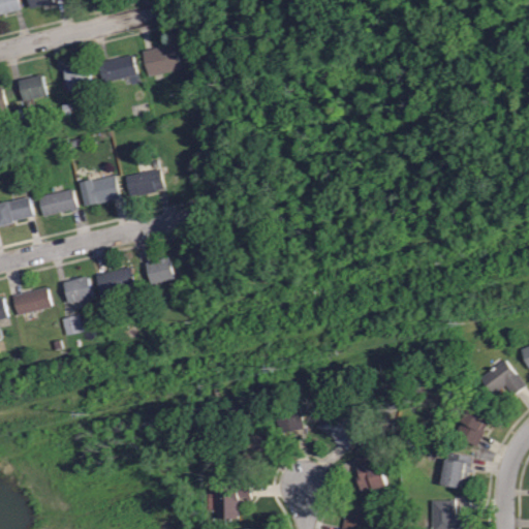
[(0,13),(0,0),(19,0),(22,8),(0,13)]
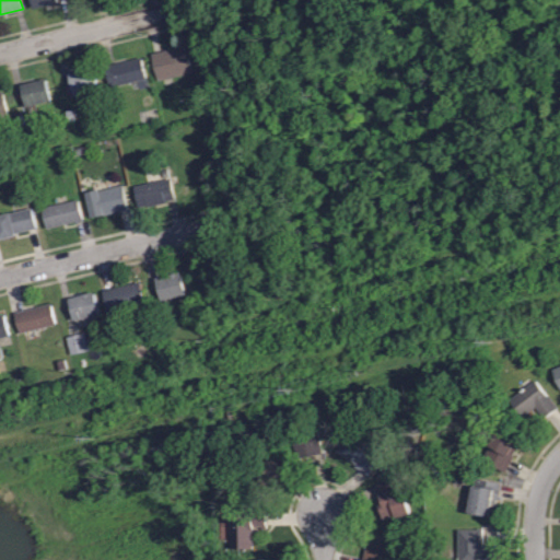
[(35,0),(38,9),(63,3),(61,0),(35,0)]
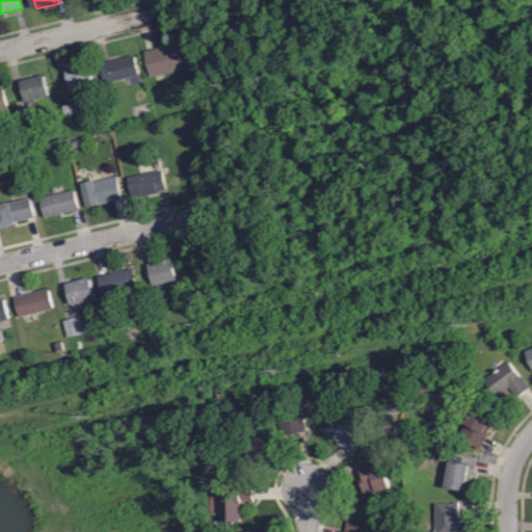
[(150,76),(143,50),(166,45),(166,47),(177,45),(183,68),(150,76)]
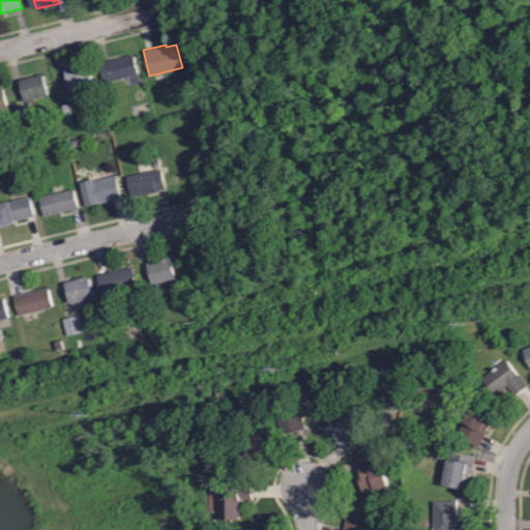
[(104,82),(98,62),(133,54),(138,74),(104,82)]
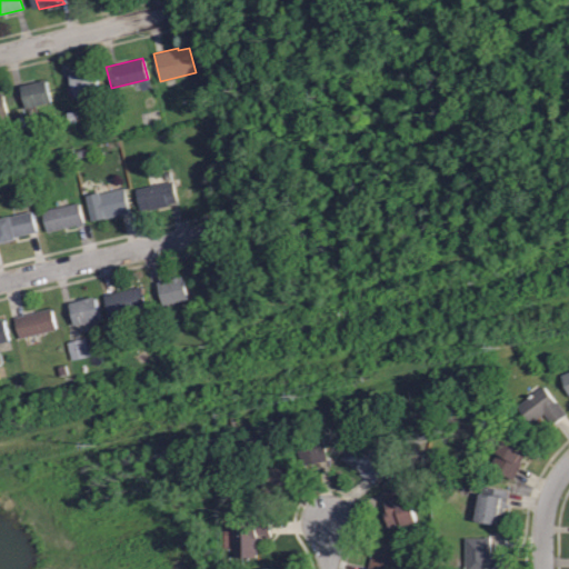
[(75,96),(69,75),(95,68),(100,90),(75,96)]
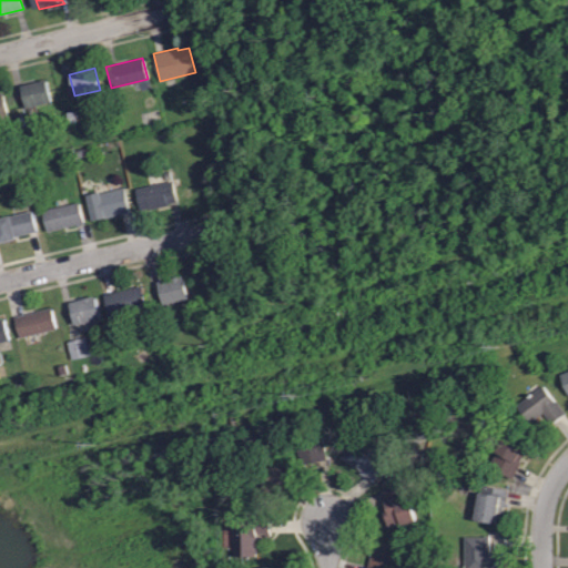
[(26,107),(21,83),(47,78),(51,101),(26,107)]
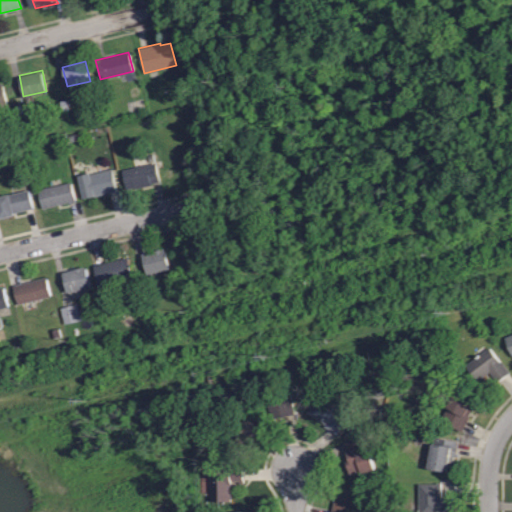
[(0,83),(0,111),(12,109),(5,82),(0,83)]
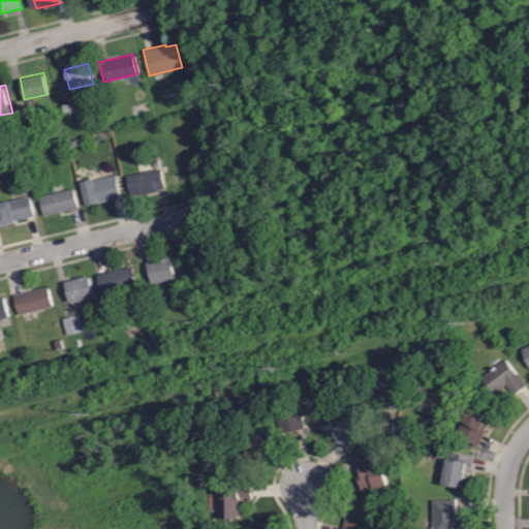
[(156,191),(138,195),(137,193),(130,195),(125,175),(159,167),(164,187),(156,189),(156,191)]
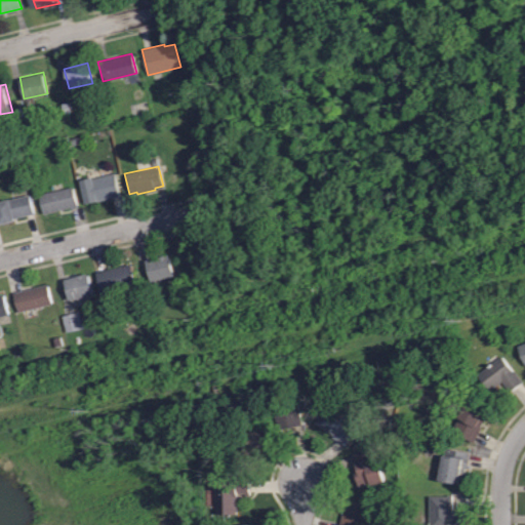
[(85,203),(80,179),(92,176),(92,178),(115,173),(120,196),(85,203)]
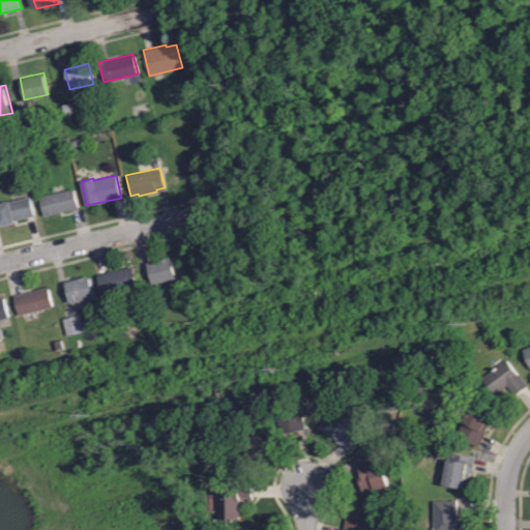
[(43,216),(38,196),(74,188),(78,208),(43,216)]
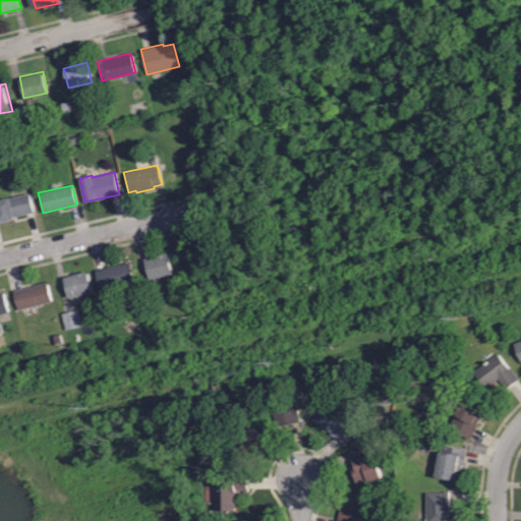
[(0,222),(0,198),(29,192),(34,212),(14,216),(14,219),(0,222)]
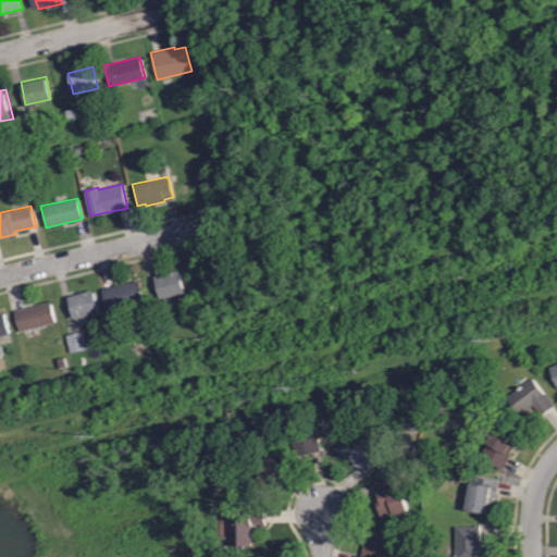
[(160,297),(155,275),(166,273),(166,272),(177,270),(180,270),(185,292),(160,297)]
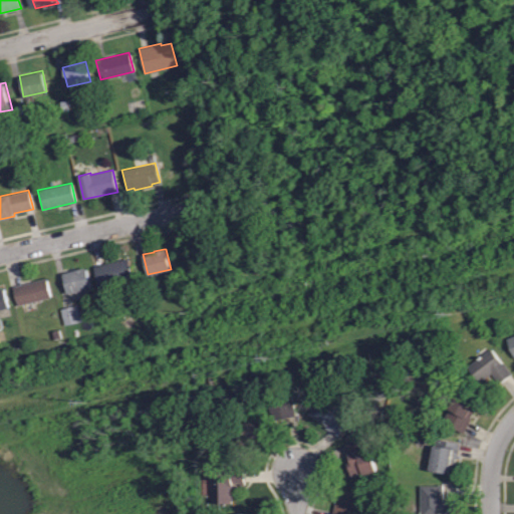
[(98,288),(93,265),(127,257),(133,280),(98,288)]
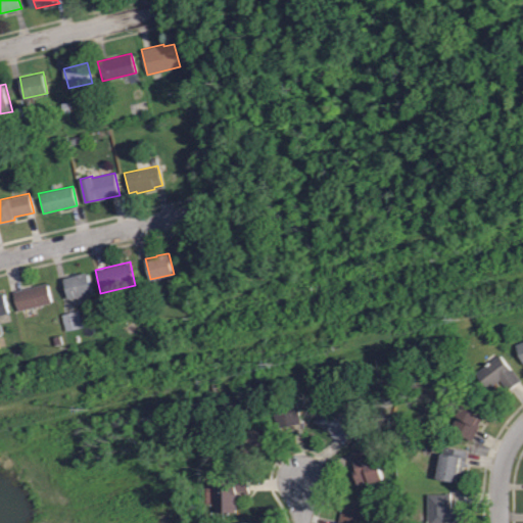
[(68,298),(63,278),(75,275),(74,274),(86,272),(86,273),(88,272),(92,293),(68,298)]
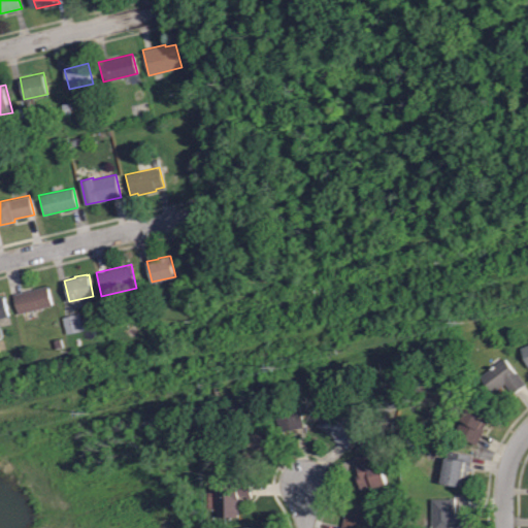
[(18,315),(12,294),(47,286),(53,305),(18,315)]
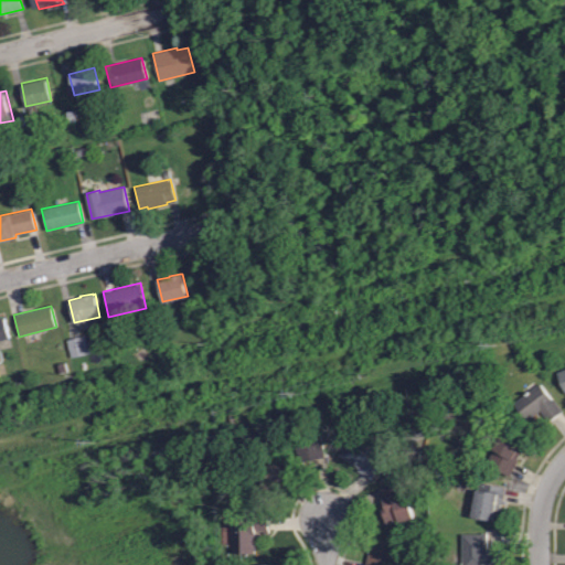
[(0,340),(0,316),(4,316),(9,339),(0,340)]
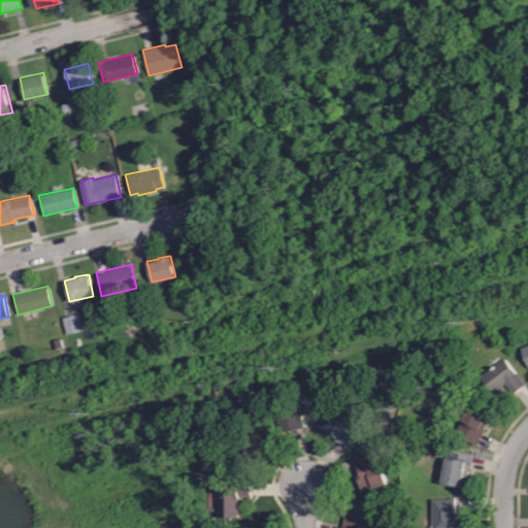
[(86,332),(83,316),(66,318),(68,334),(86,332)]
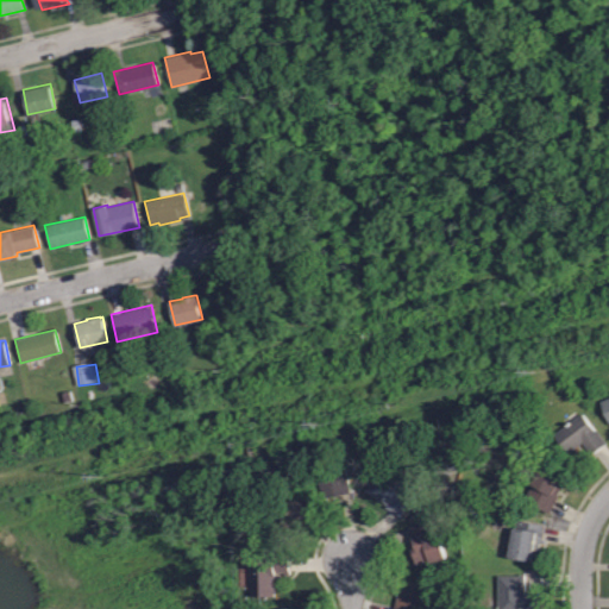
[(590,457),(579,445),(569,453),(556,435),(583,415),(596,432),(597,431),(607,444),(590,457)]
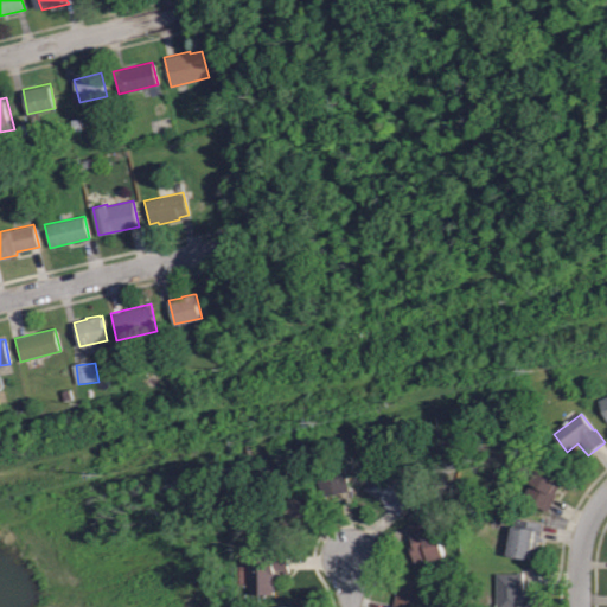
[(321,497),(315,470),(343,464),(349,491),(321,497)]
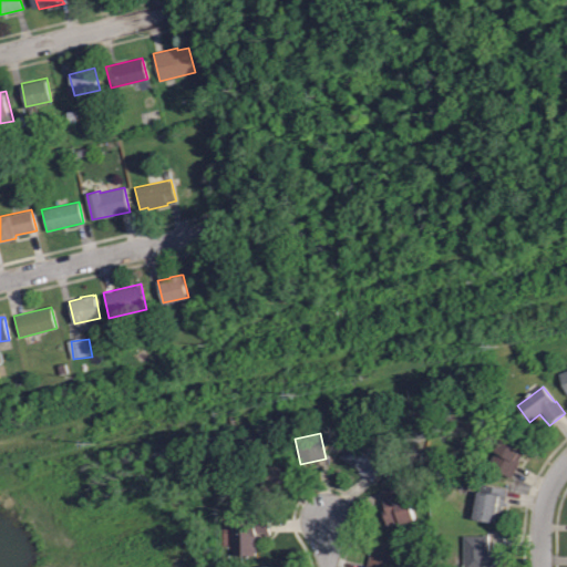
[(482,462),(488,449),(495,452),(505,433),(524,442),(518,453),(522,454),(518,462),(519,463),(513,477),(482,462)]
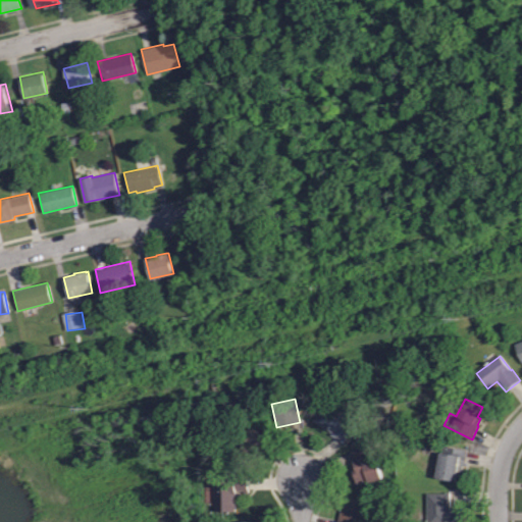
[(344,444),(330,434),(331,432),(313,421),(326,400),(359,420),(344,444)]
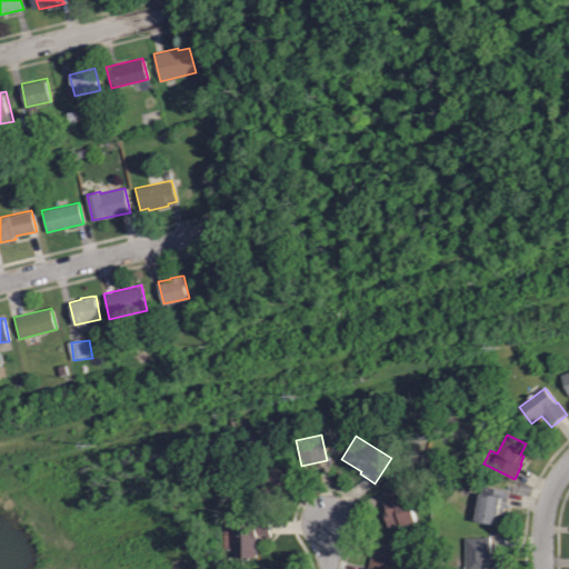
[(262,508),(241,495),(266,459),(288,473),(273,497),(271,496),(262,508)]
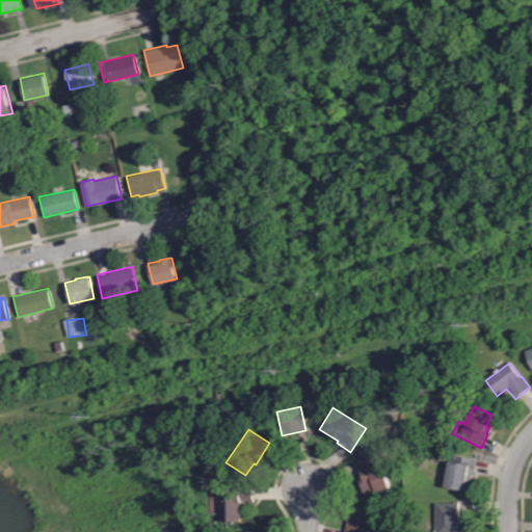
[(466,490),(446,486),(451,454),(475,458),(473,474),(471,474),(470,481),(467,481),(466,490)]
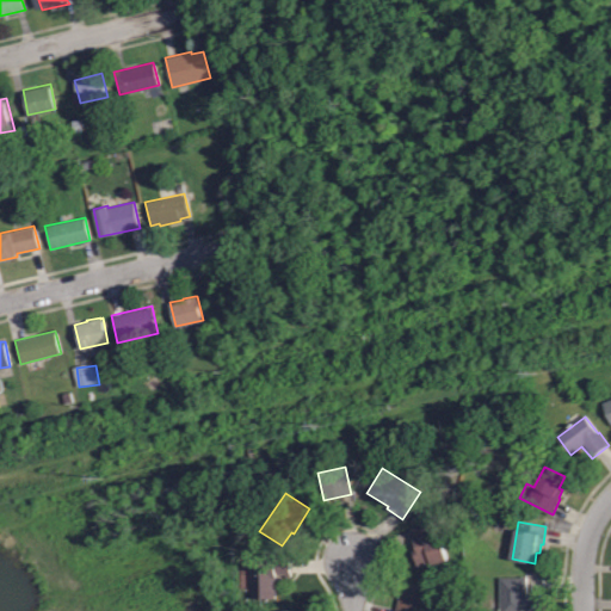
[(419,567),(414,544),(415,543),(413,529),(432,524),(434,537),(444,535),(449,561),(419,567)]
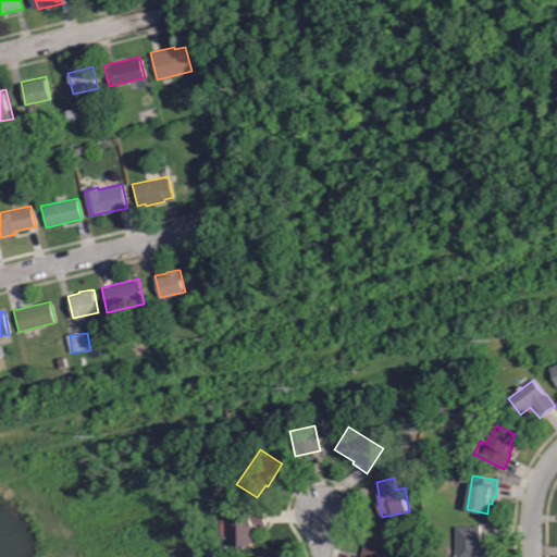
[(230,545),(230,509),(264,509),(264,524),(260,524),(260,522),(251,522),(251,527),(250,527),(250,545),(230,545)]
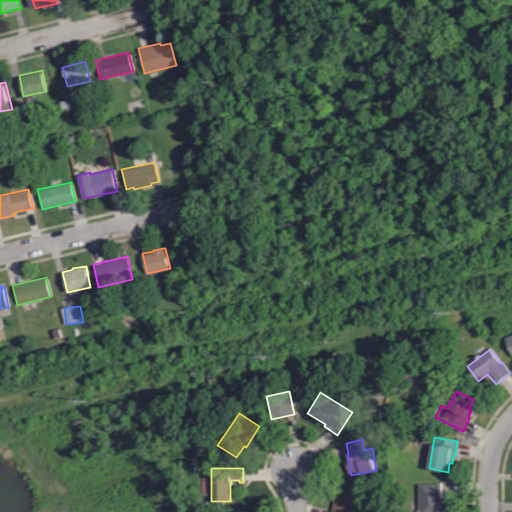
[(418,511),(418,484),(437,484),(437,483),(441,483),(441,499),(452,499),(452,511),(418,511)]
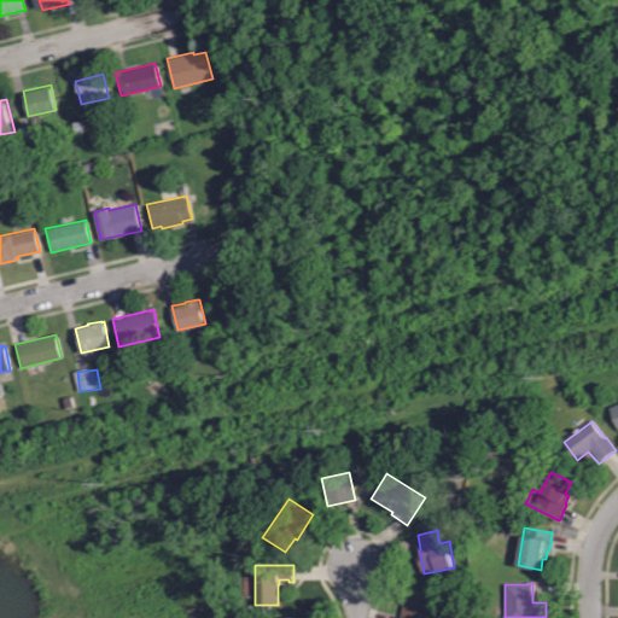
[(430,617),(400,617),(404,601),(407,602),(412,587),(437,593),(430,617)]
